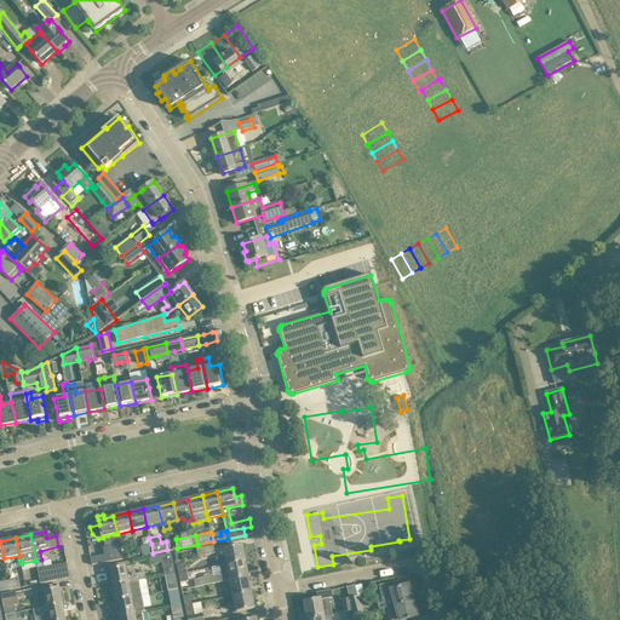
[(105,547),(103,547),(104,555),(104,556),(105,562),(118,561),(122,560),(121,552),(120,544),(115,545),(110,546),(105,547)]
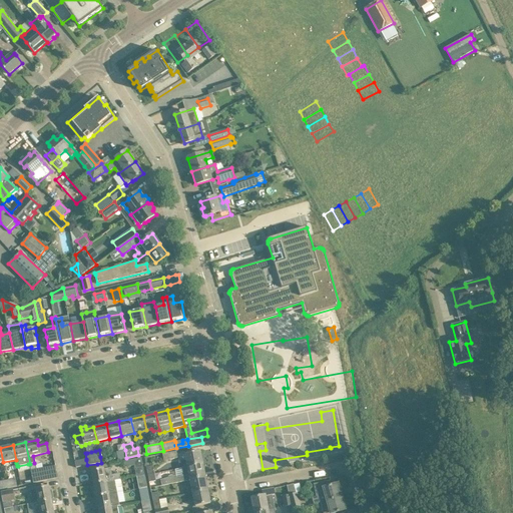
[(118,460),(126,458),(124,450),(116,452),(118,460)]
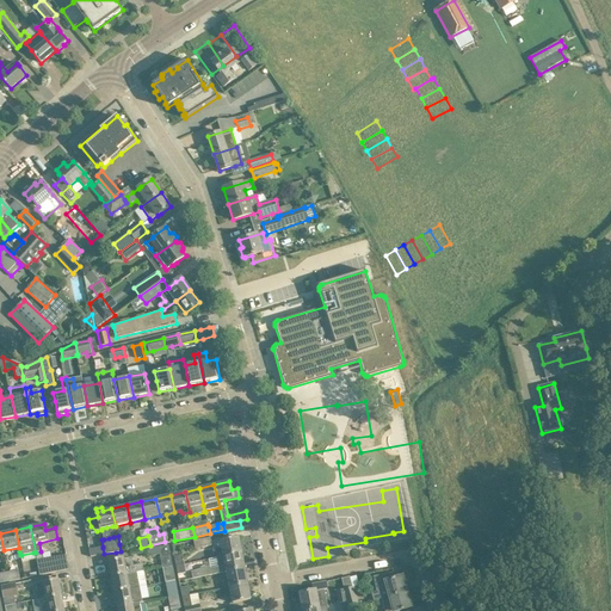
[(195,548),(213,545),(210,537),(193,541),(193,543),(195,548)]
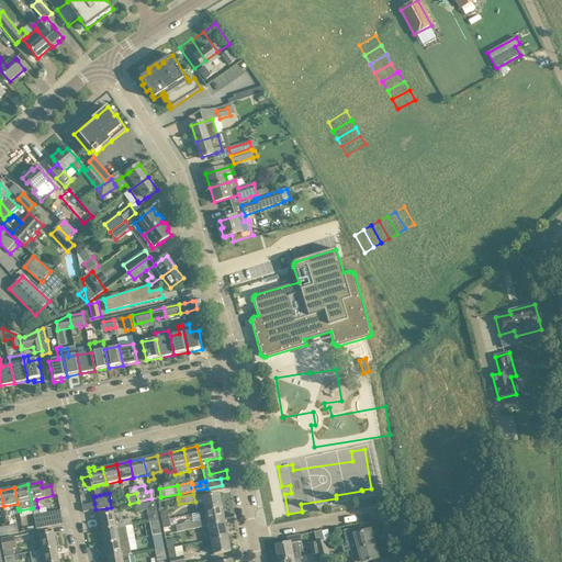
[(197,514),(199,513),(223,508),(220,494),(203,497),(204,504),(195,506),(197,514)]
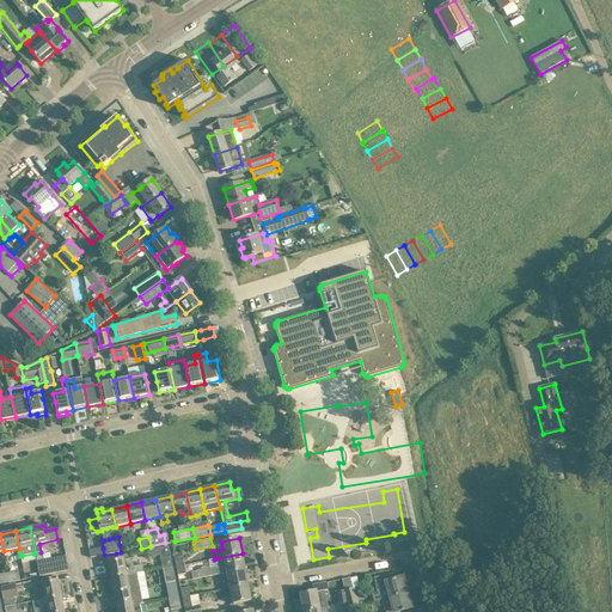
[(163,569),(173,567),(169,546),(147,550),(148,557),(160,555),(163,569)]
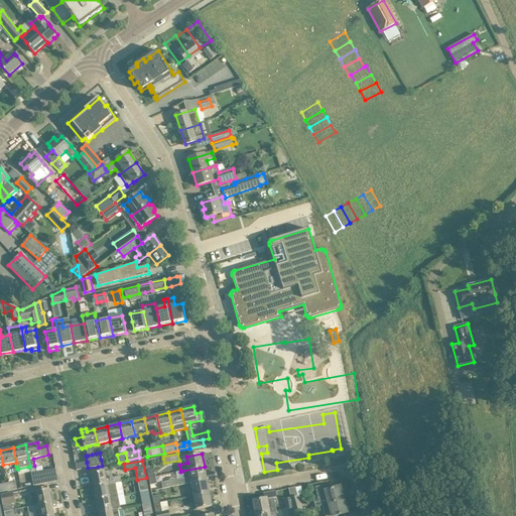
[(87,462),(76,464),(77,471),(88,468),(87,463),(87,462)]
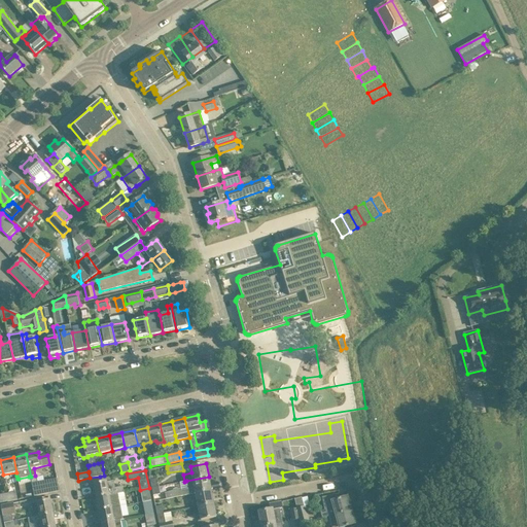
[(93,480),(94,485),(96,498),(118,494),(124,493),(123,487),(115,488),(114,481),(113,481),(112,477),(93,480)]
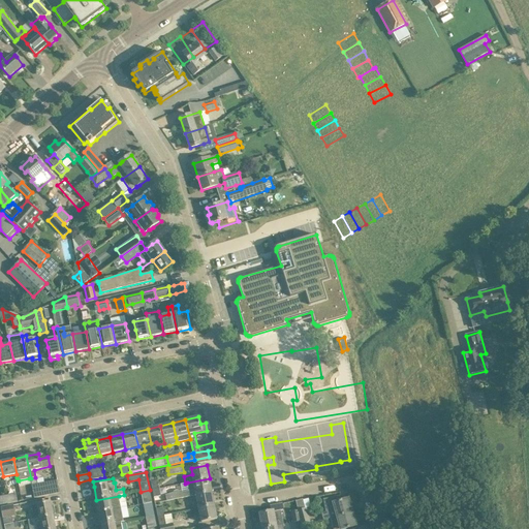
[(167,500),(196,495),(212,492),(210,478),(187,483),(189,491),(182,492),(182,490),(179,491),(178,490),(176,491),(175,491),(174,491),(173,493),(165,495),(167,500)]
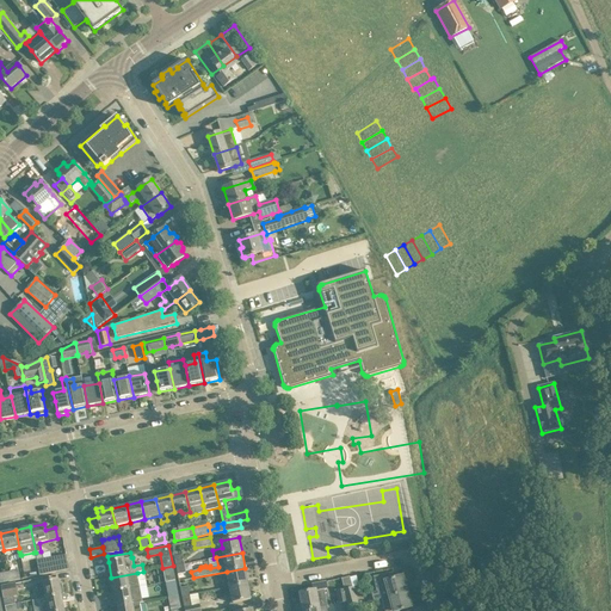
[(176,566),(184,563),(181,555),(174,556),(176,566)]
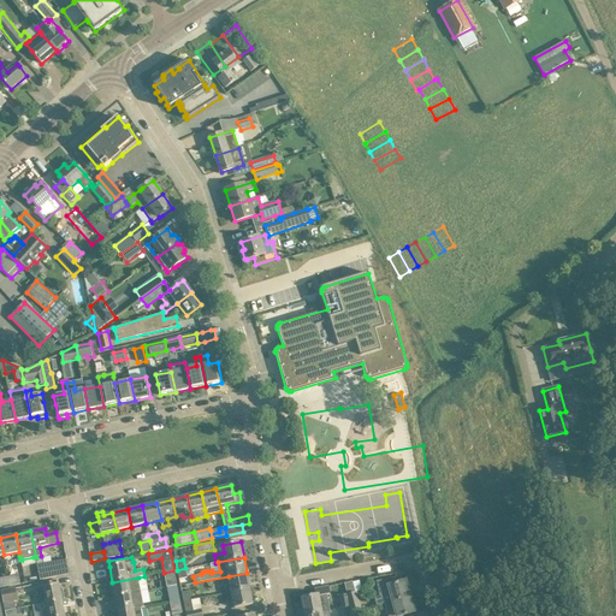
[(37,564),(39,573),(55,569),(54,562),(37,564)]
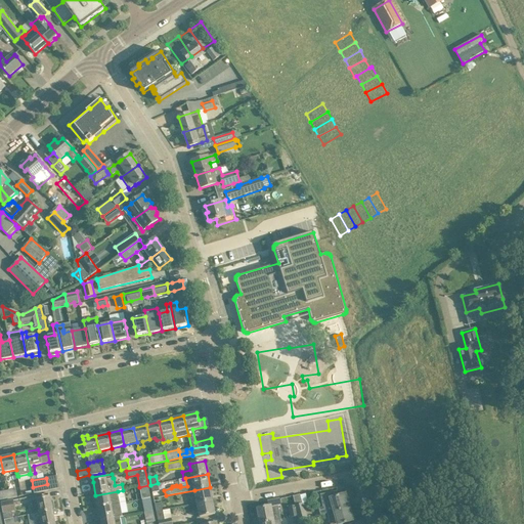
[(34,493),(48,490),(47,484),(33,487),(34,493)]
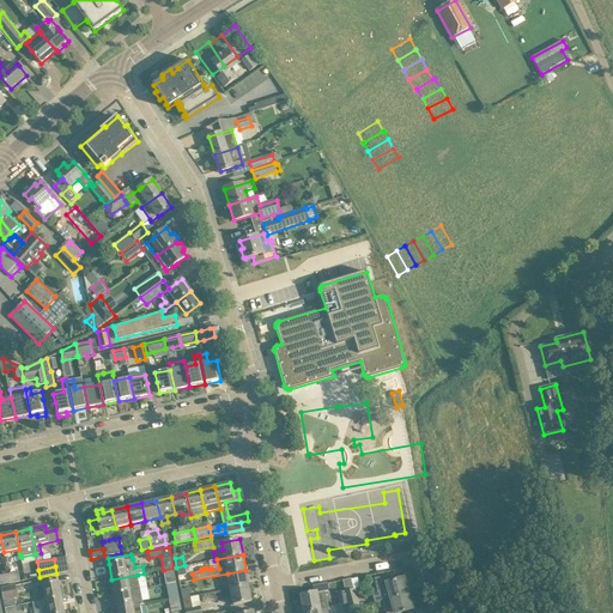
[(176,582),(174,568),(163,570),(165,584),(176,582)]
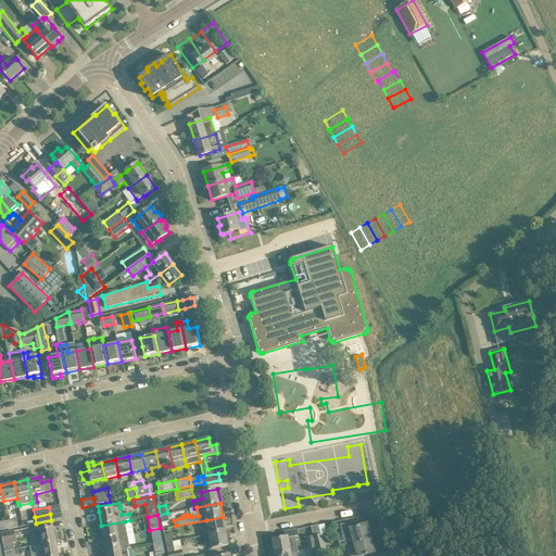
[(223,517),(206,520),(210,534),(226,531),(223,517)]
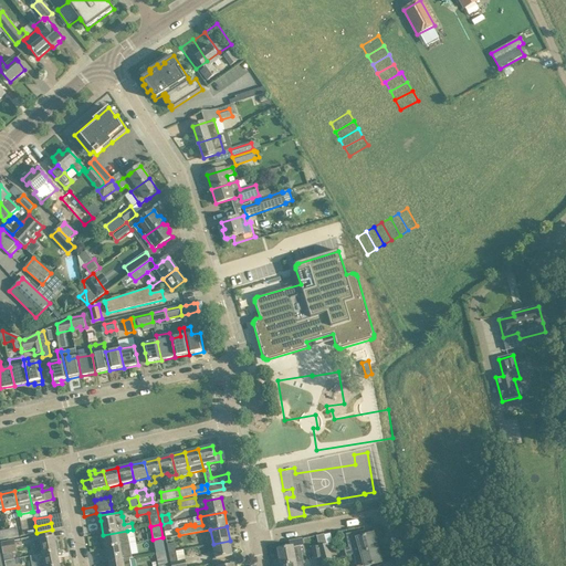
[(9,530),(10,538),(19,537),(17,527),(9,530)]
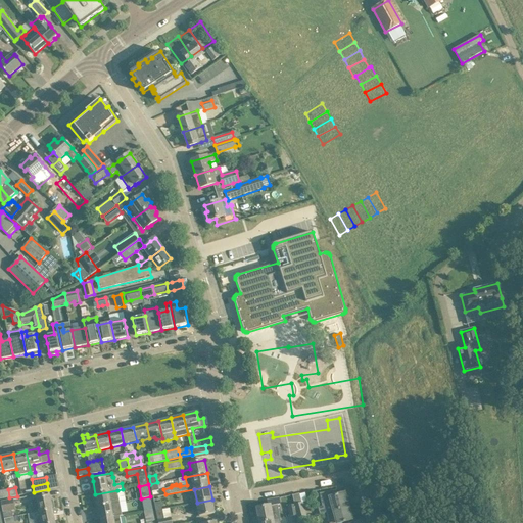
[(9,497),(8,489),(0,490),(0,496),(0,500),(9,497)]
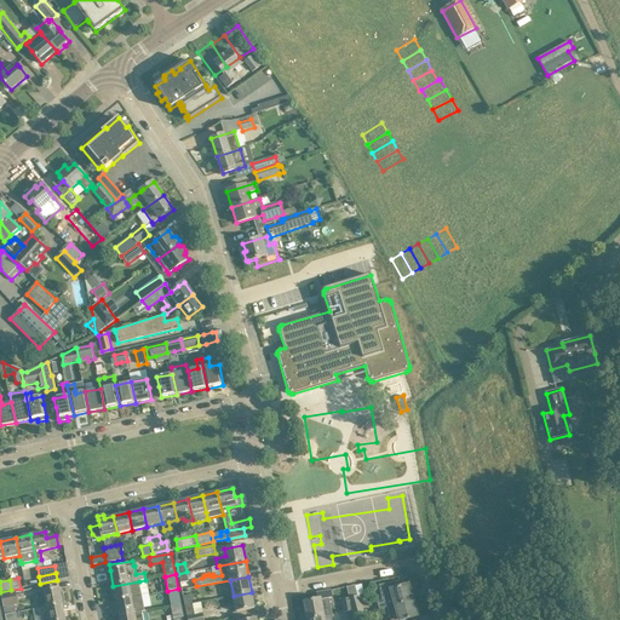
[(116,601),(132,598),(142,596),(139,581),(113,586),(116,601)]
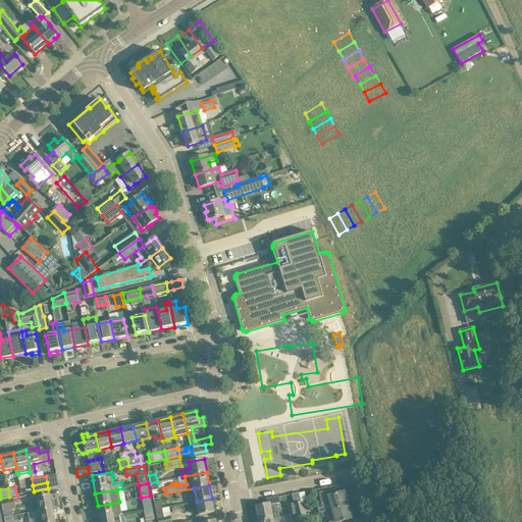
[(326,511),(326,512),(349,507),(345,491),(337,493),(336,489),(319,492),(321,506),(317,507),(319,513),(326,511)]
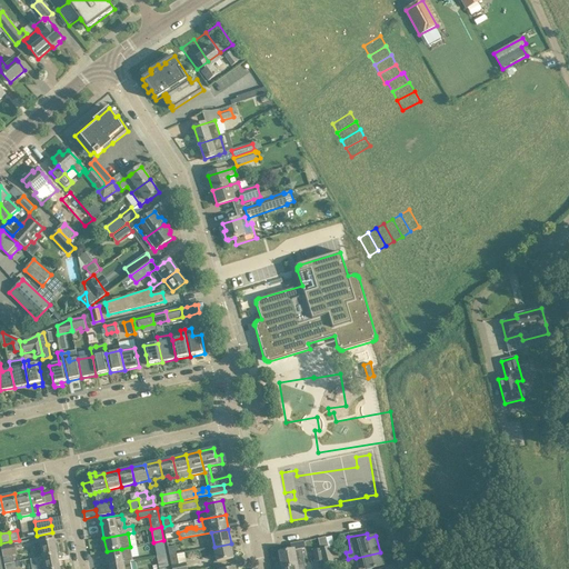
[(331,546),(329,538),(329,537),(327,537),(319,539),(321,548),(321,549),(321,550),(323,560),(325,560),(325,561),(325,566),(332,563),(335,563),(330,546),(331,546)]
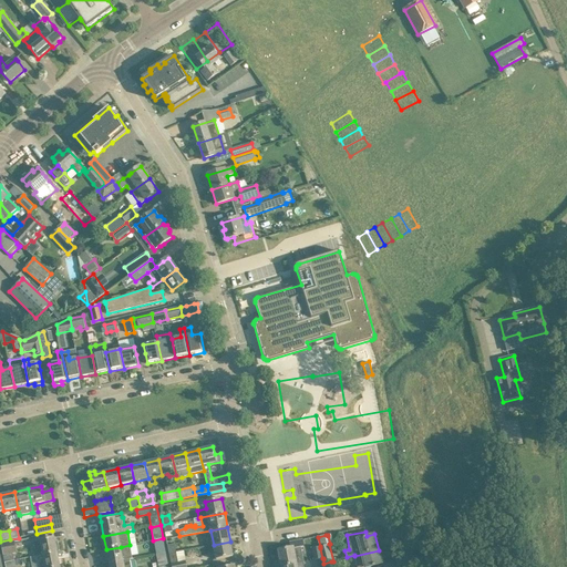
[(37,556),(58,553),(54,538),(33,542),(37,556)]
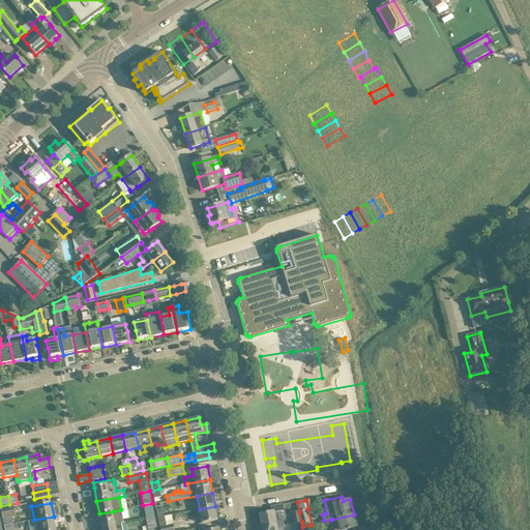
[(260,514),(263,529),(284,526),(283,518),(282,513),(281,511),(285,510),(284,507),(283,504),(270,507),(271,512),(260,514)]
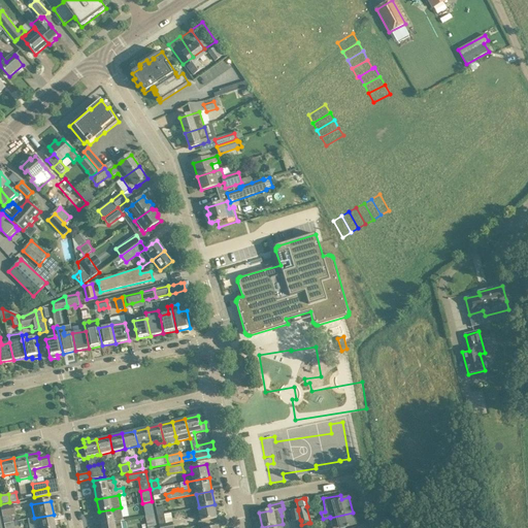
[(6,505),(1,506),(2,512),(4,524),(13,522),(12,516),(15,515),(13,503),(6,505)]
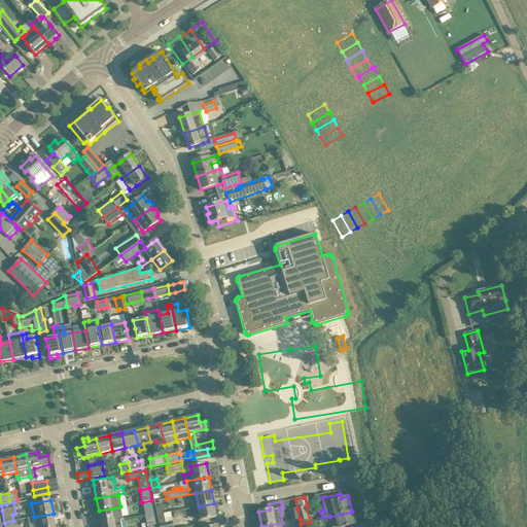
[(214,503),(199,506),(201,520),(216,517),(214,503)]
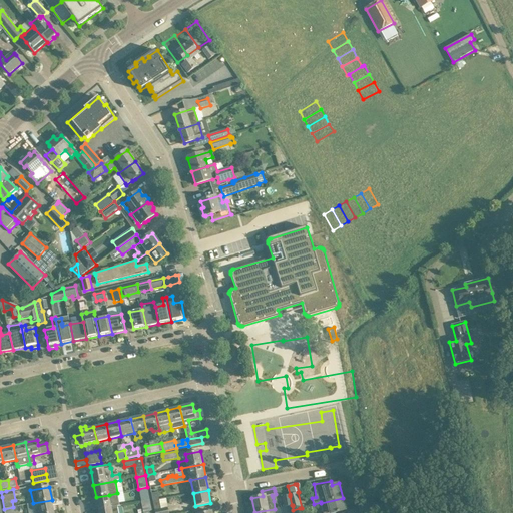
[(141,502),(149,501),(148,492),(139,494),(141,502)]
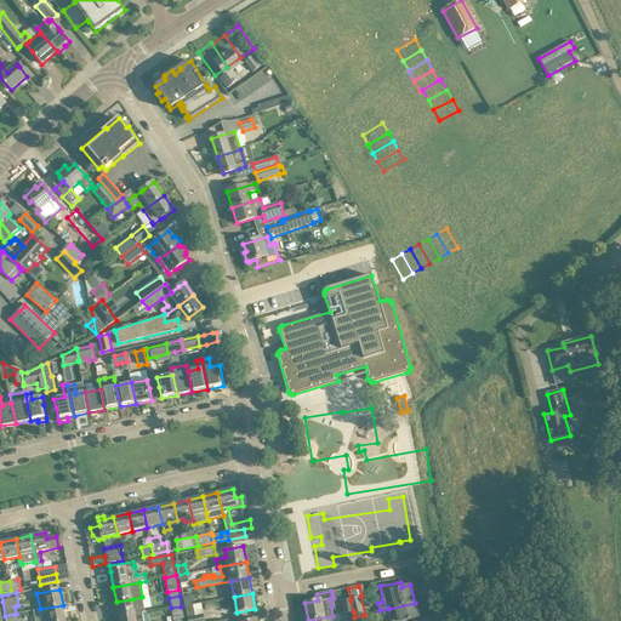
[(142,613),(146,613),(142,597),(132,599),(117,602),(119,617),(136,614),(142,613)]
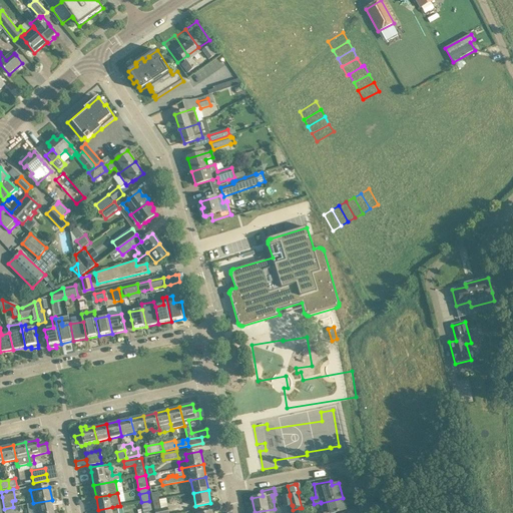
[(290,496),(283,497),(285,507),(292,505),(290,496)]
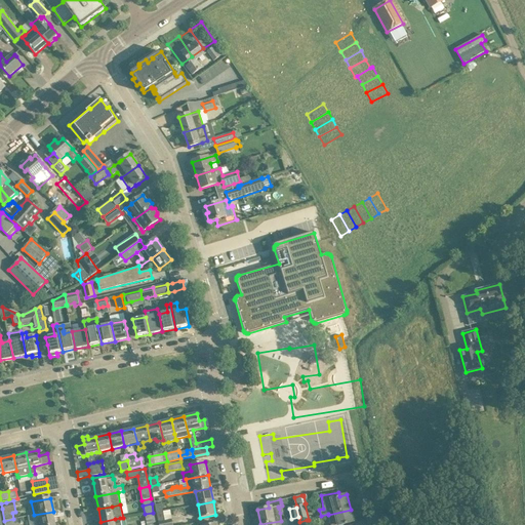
[(330,524),(341,524),(345,524),(354,522),(351,510),(328,515),(330,524)]
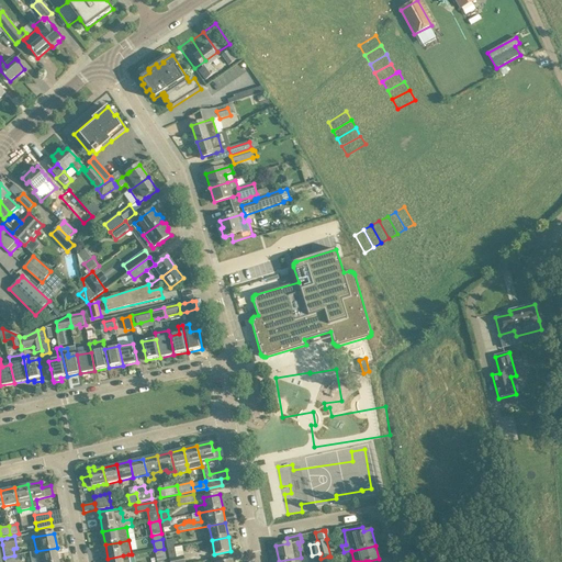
[(57,548),(36,551),(37,561),(55,561),(59,561),(58,553),(62,553),(60,547),(57,548)]
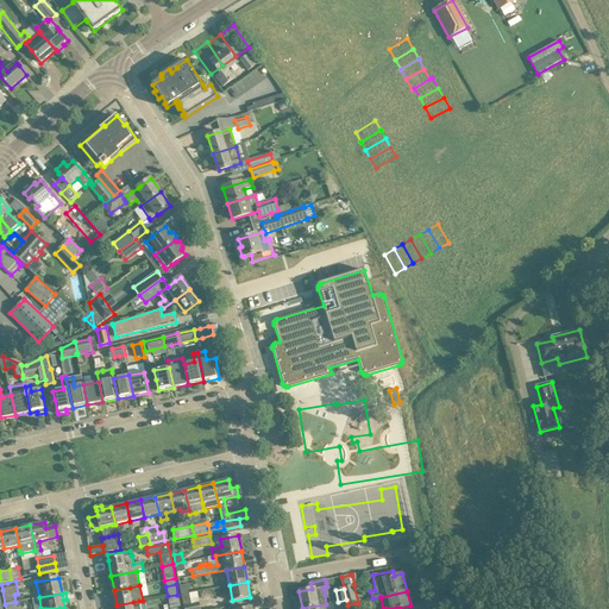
[(200,608),(200,603),(192,604),(189,594),(182,595),(183,608),(200,608)]
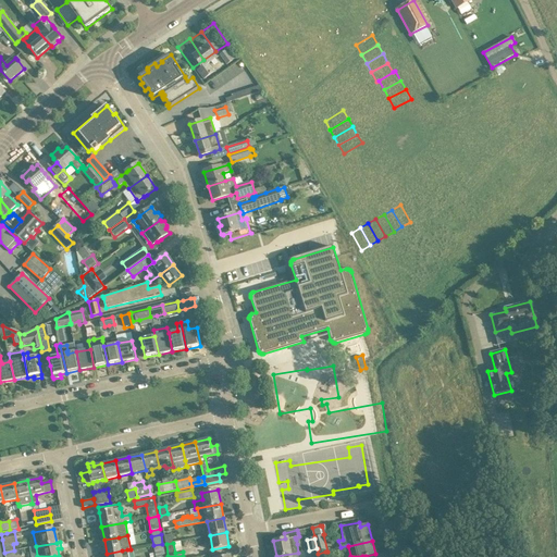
[(164,556),(162,544),(153,545),(155,553),(156,556),(164,556)]
